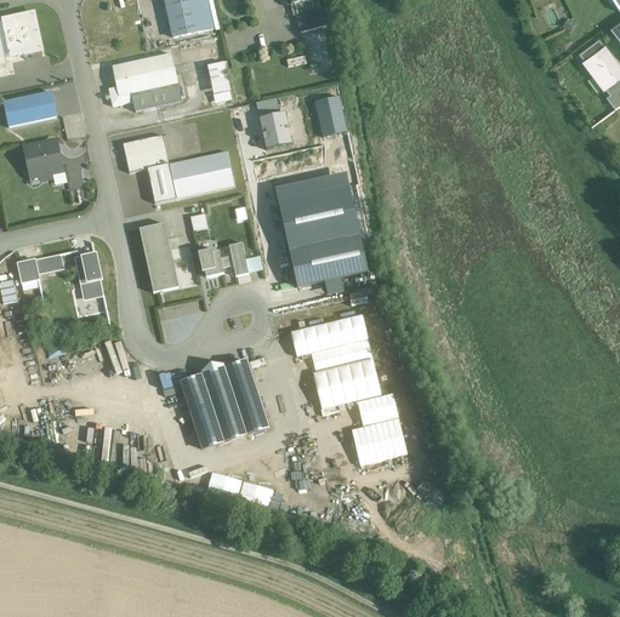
[(164,0),(172,36),(212,27),(205,0),(164,0)]
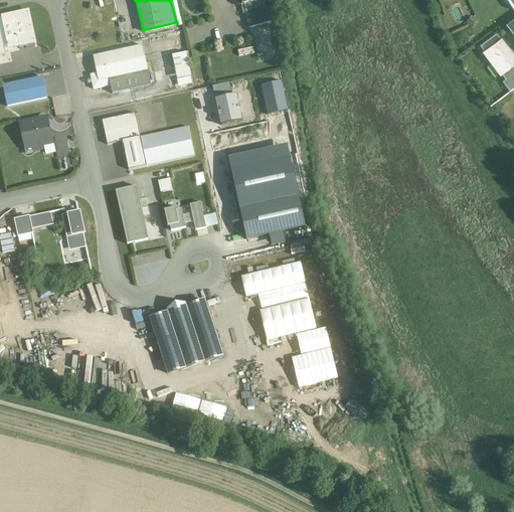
[(240,0),(241,2),(248,0),(252,0),(255,9),(263,7),(261,0),(240,0)]
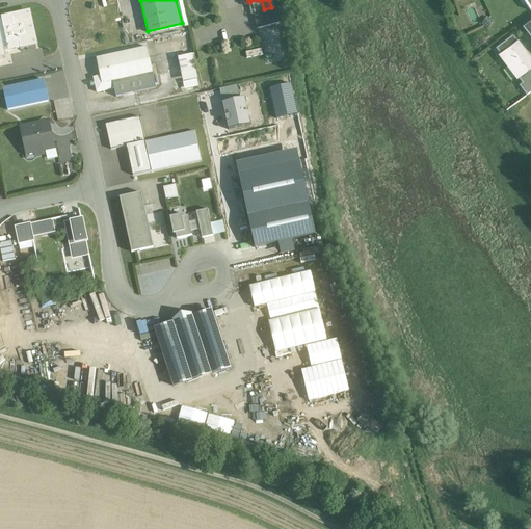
[(257,26),(266,23),(267,23),(276,21),(273,7),(254,11),(257,26)]
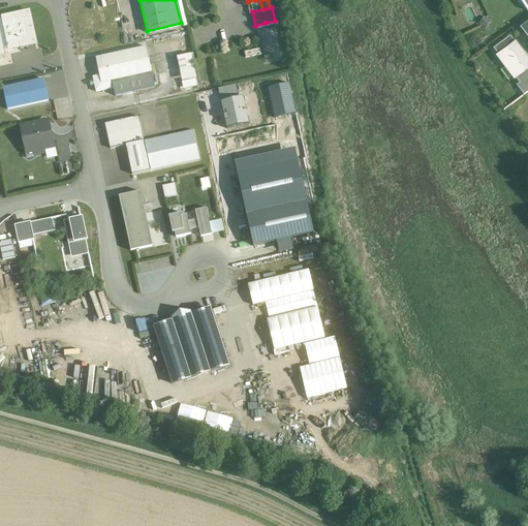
[(23,12),(0,17),(0,30),(3,47),(19,43),(19,47),(26,44),(25,42),(29,41),(23,12)]
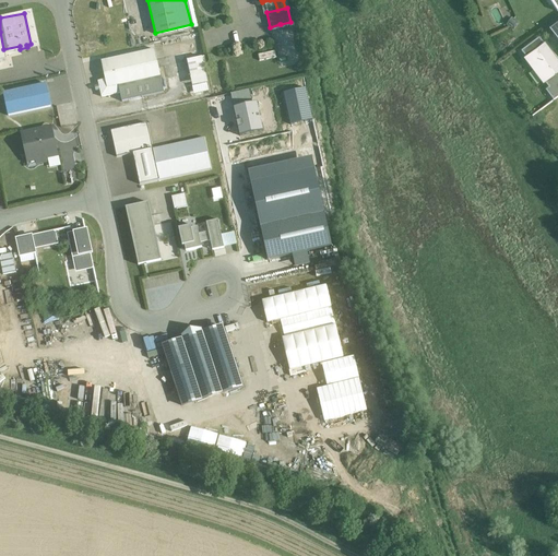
[(557,39),(557,20),(548,27),(557,39)]
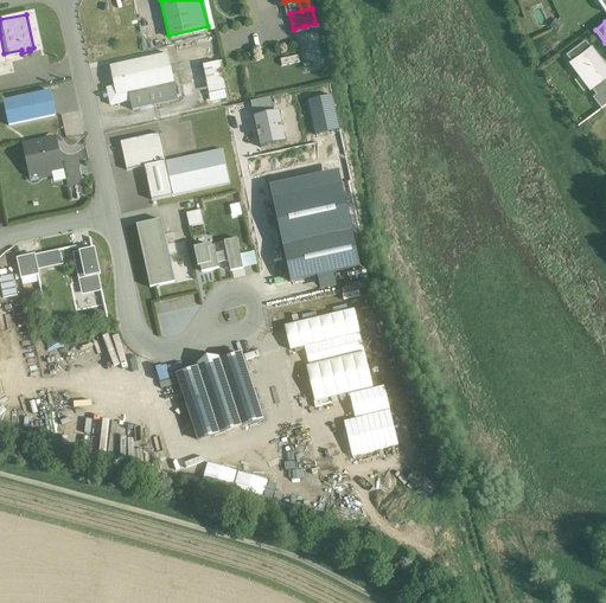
[(600,107),(605,101),(605,70),(601,64),(603,63),(585,38),(565,53),(594,92),(592,95),(600,107)]
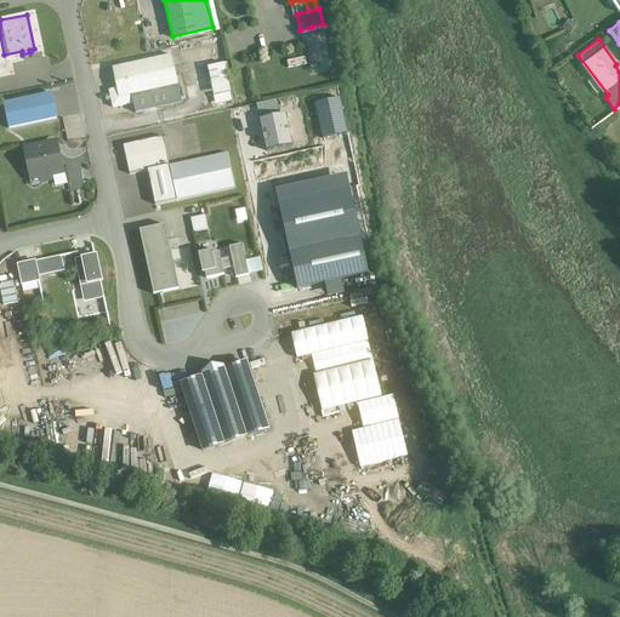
[(171,52),(112,66),(115,86),(118,95),(131,92),(177,83),(171,52)]
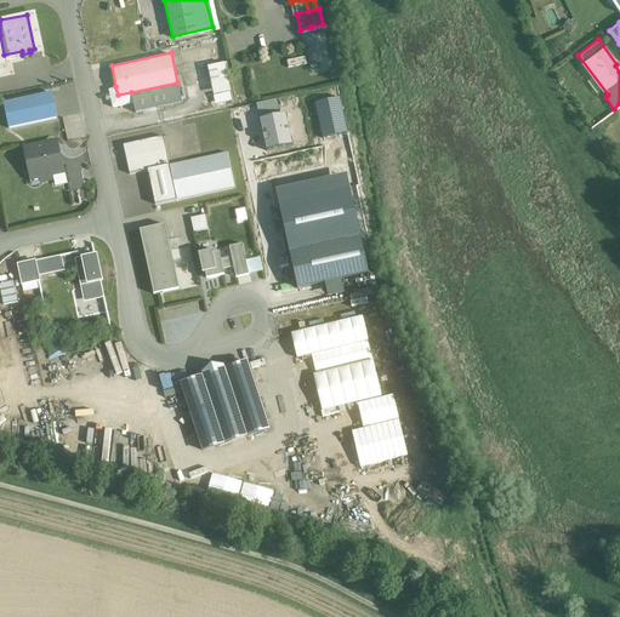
[(206,62),(209,92),(226,90),(223,61),(206,62)]
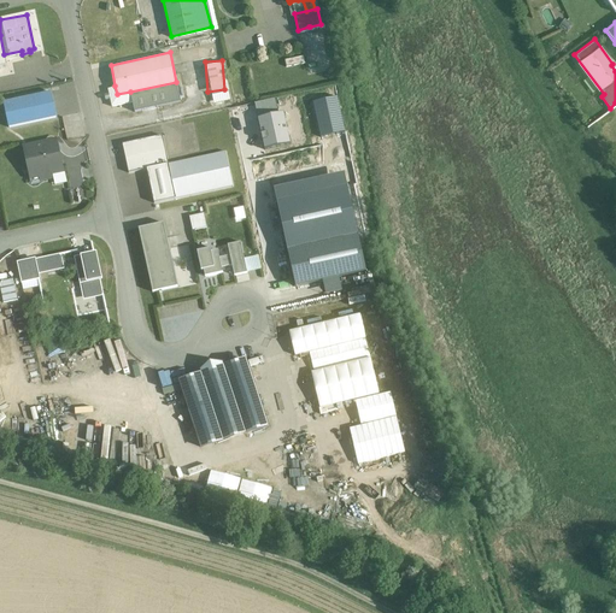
[(130,92),(117,94),(115,86),(107,87),(111,104),(132,100),(130,92)]
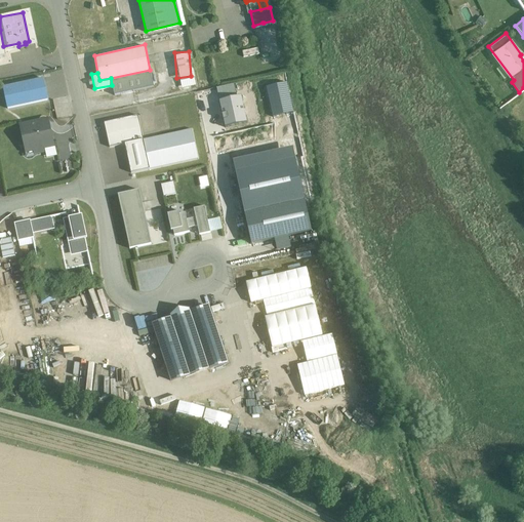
[(43,77),(2,85),(6,107),(47,97),(43,77)]
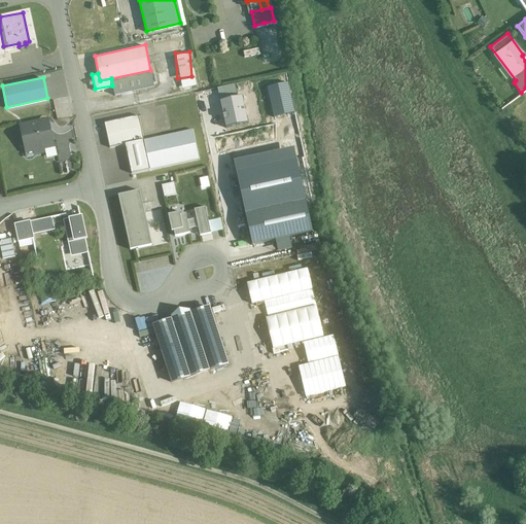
[(234,82),(216,85),(224,126),(246,121),(241,94),(237,95),(234,82)]
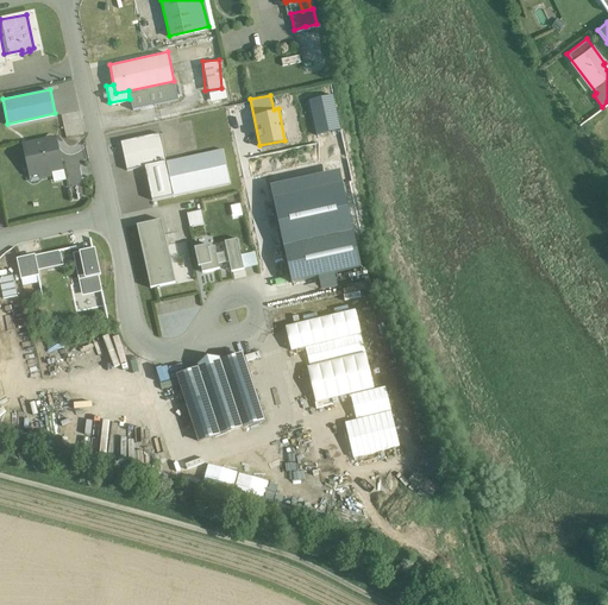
[(165,159),(164,157),(158,131),(120,140),(126,168),(144,164),(164,159),(165,159)]
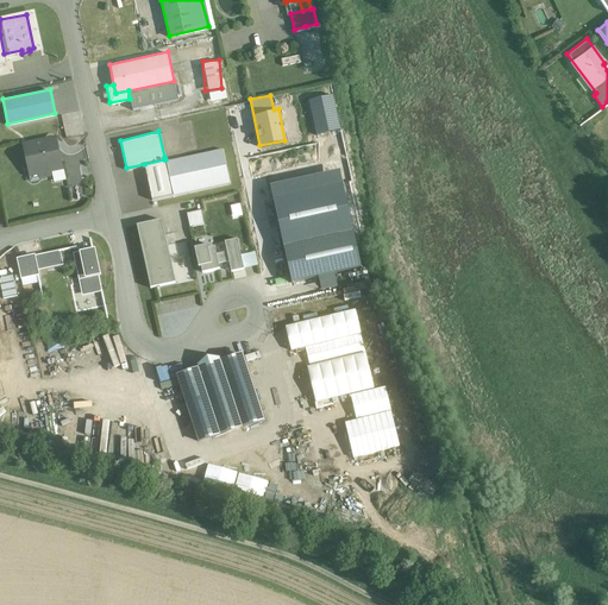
[(52,138),(25,144),(31,171),(39,169),(41,175),(49,172),(48,168),(58,165),(52,138)]
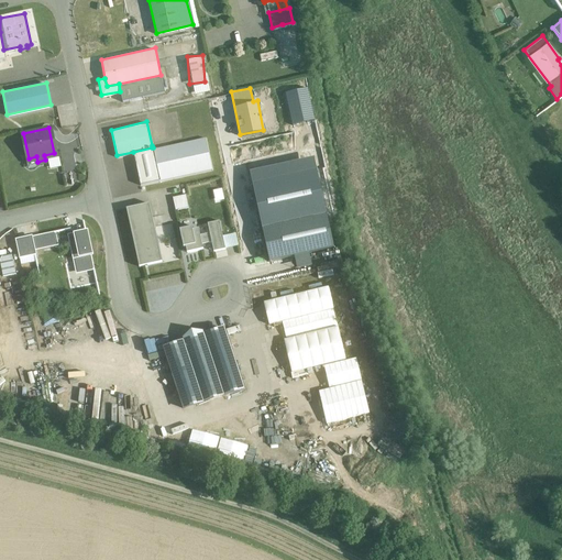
[(160,179),(163,178),(211,168),(205,136),(153,147),(160,179)]
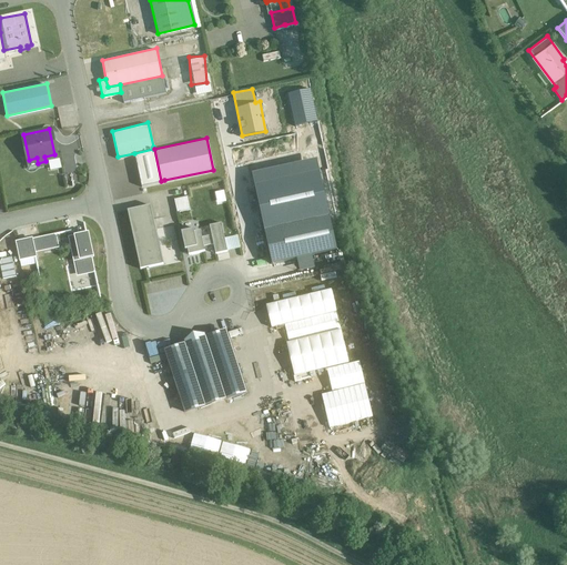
[(154,149),(143,151),(134,153),(141,185),(161,181),(154,149)]
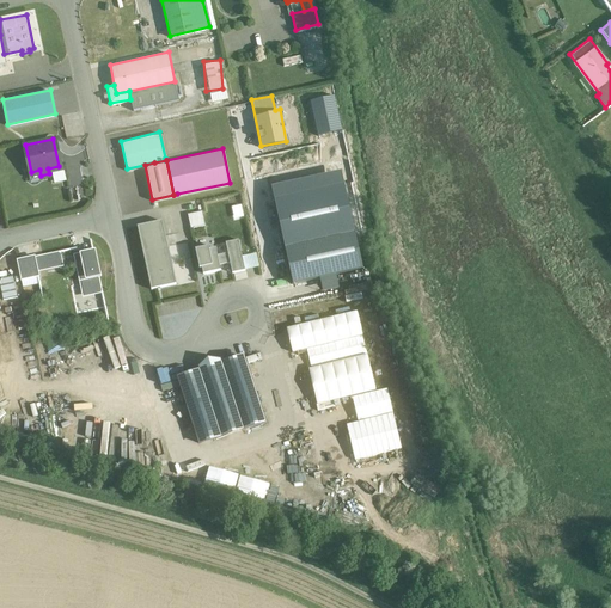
[(341,169),(270,184),(292,282),(362,266),(341,169)]
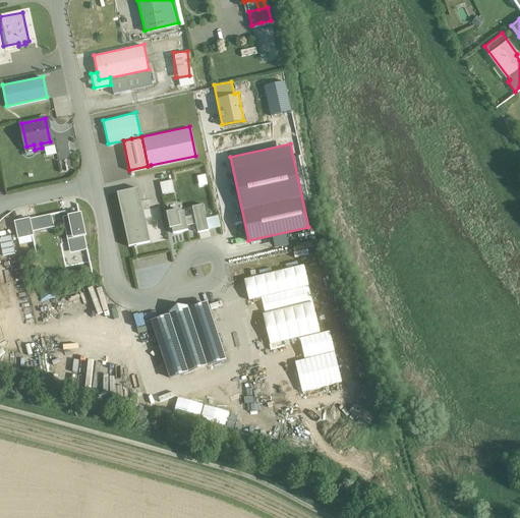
[(159,180),(162,192),(174,189),(171,177),(159,180)]
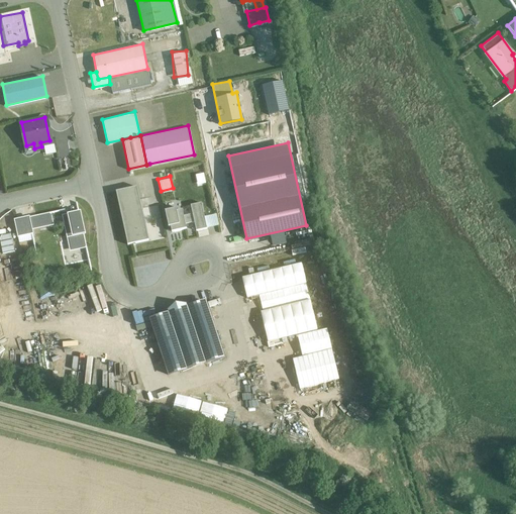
[(147,238),(143,221),(136,185),(115,190),(126,242),(147,238)]
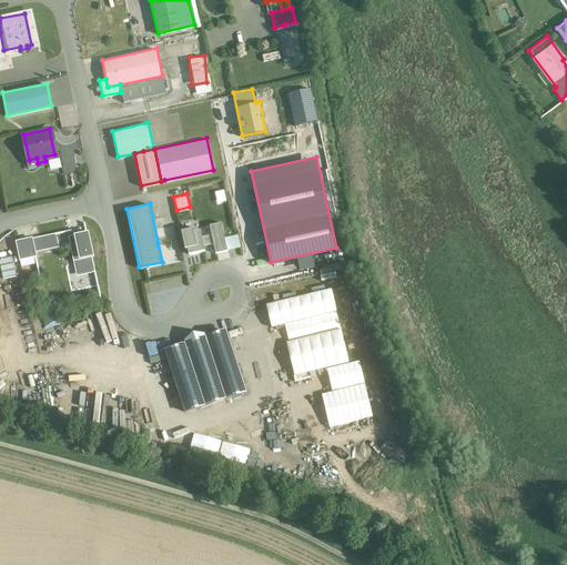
[(209,223),(210,228),(211,233),(201,235),(200,229),(193,230),(192,228),(180,230),(184,248),(186,248),(188,253),(204,250),(203,244),(212,242),(214,252),(226,249),(220,221),(209,223)]
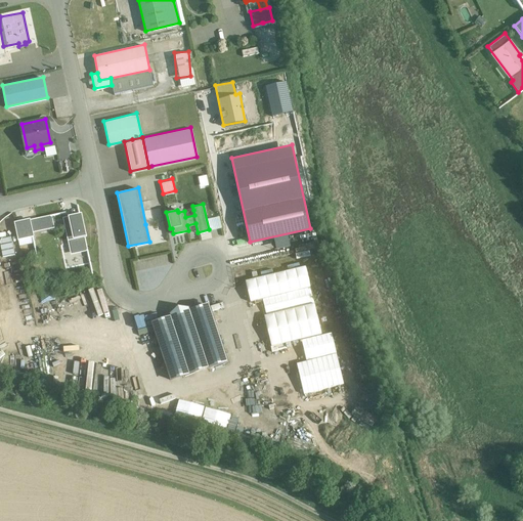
[(86,248),(83,237),(83,235),(86,235),(81,213),(68,215),(69,222),(64,223),(71,251),(85,248),(85,249),(86,248)]
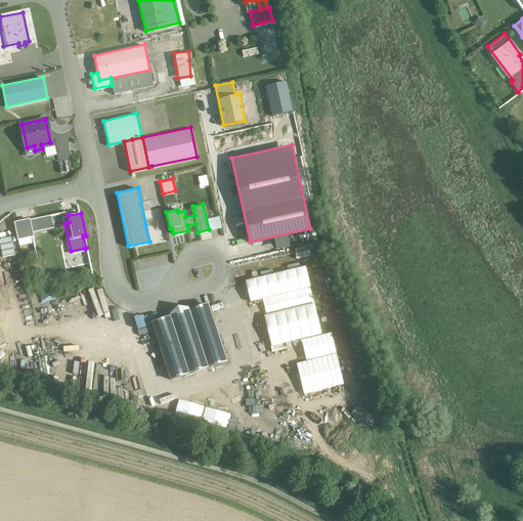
[(28,220),(30,226),(30,230),(31,230),(51,225),(49,216),(50,215),(28,220)]
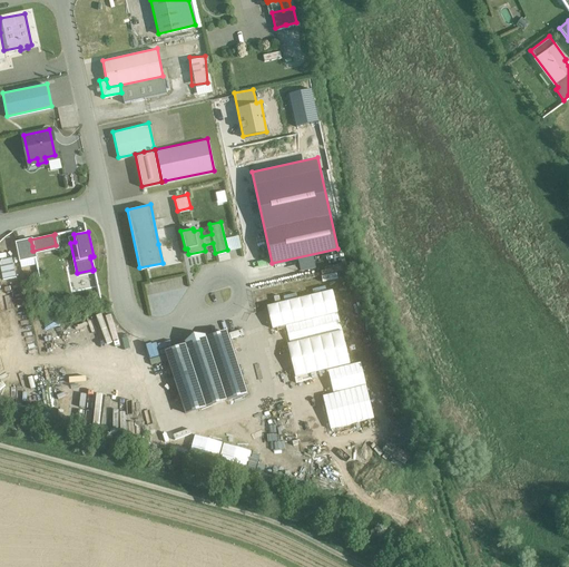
[(15,241),(15,242),(19,260),(33,256),(30,240),(18,242),(18,240),(15,241)]
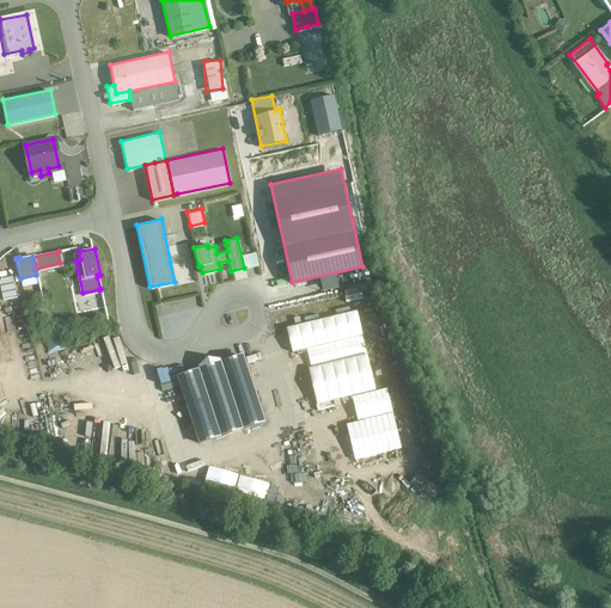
[(361,333),(309,347),(313,366),(366,352),(361,333)]
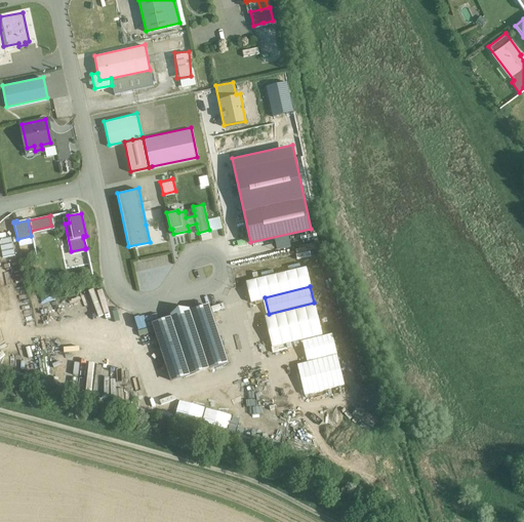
[(269,314),(264,315),(271,346),(321,333),(318,320),(314,303),(269,314)]
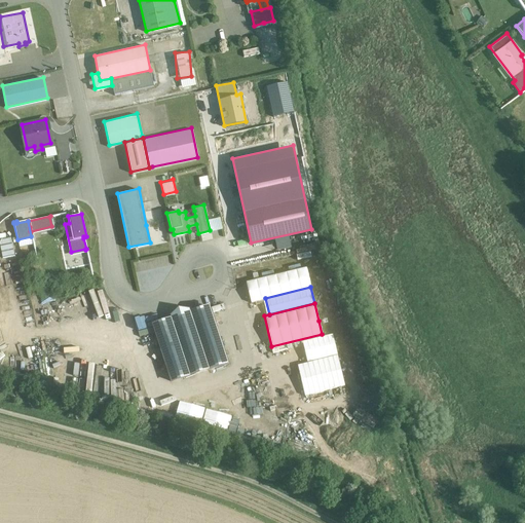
[(152,324),(171,380),(228,361),(209,305),(152,324)]
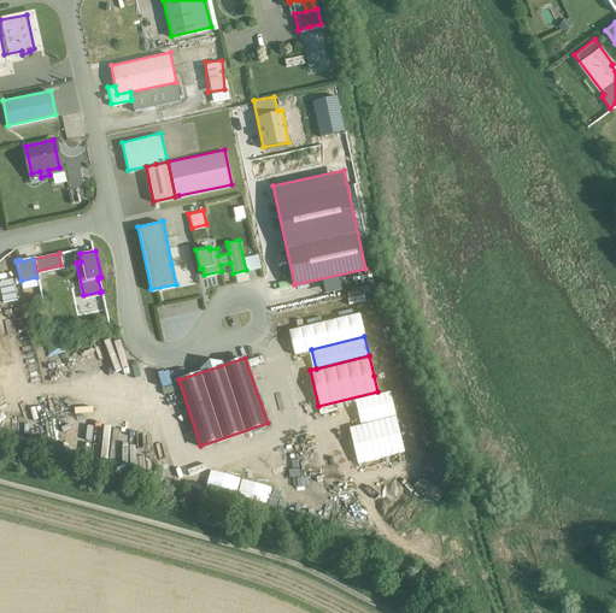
[(389,390),(356,399),(361,422),(396,413),(389,390)]
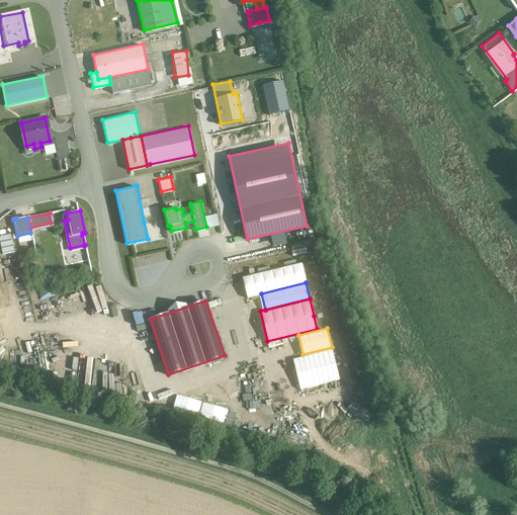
[(175,394),(170,412),(223,425),(227,407),(175,394)]
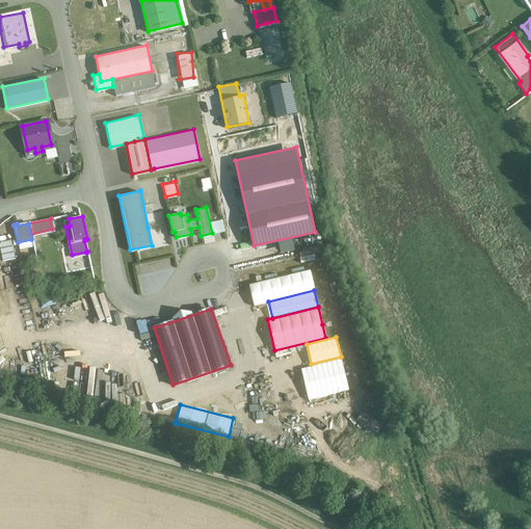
[(360,420),(376,430),(381,422),(365,412),(360,420)]
